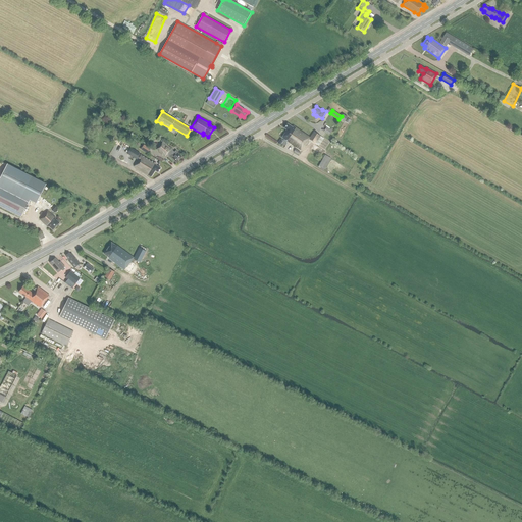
[(323,139),(319,136),(320,136),(314,132),(310,138),(293,126),(293,127),(288,123),(284,128),(286,129),(281,138),(284,140),(282,141),(280,140),(278,143),(280,145),(281,143),(285,146),(286,144),(285,144),(286,142),(300,150),(303,146),(304,147),(309,139),(315,143),(318,146),(323,139)]
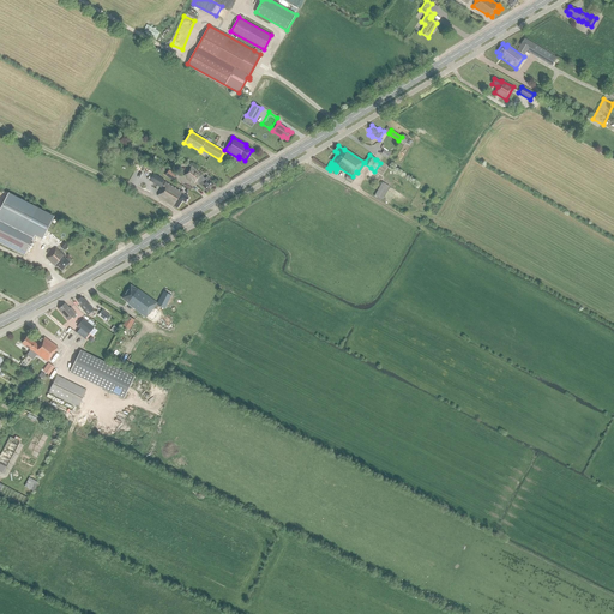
[(208,191),(214,185),(209,180),(208,178),(205,179),(202,175),(191,167),(182,176),(193,185),(197,181),(199,184),(202,187),(203,186),(208,191)]
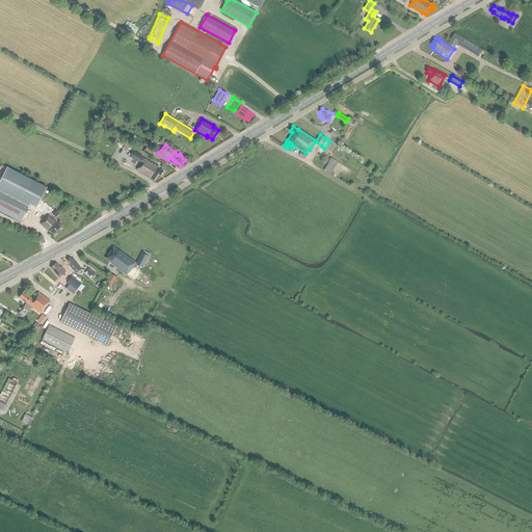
[(153,151),(145,147),(144,149),(142,152),(143,152),(143,153),(150,156),(153,151)]
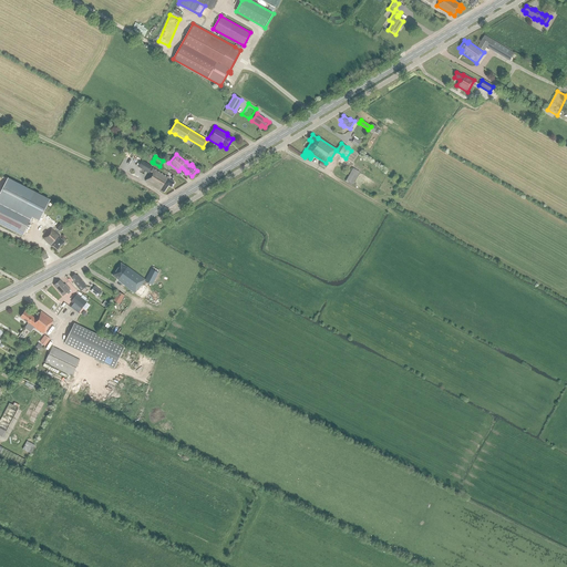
[(168,185),(172,187),(174,183),(168,179),(172,175),(168,173),(167,176),(153,168),(151,167),(152,166),(142,161),(140,158),(136,164),(138,166),(138,167),(150,174),(147,176),(148,177),(145,181),(164,193),(168,185)]
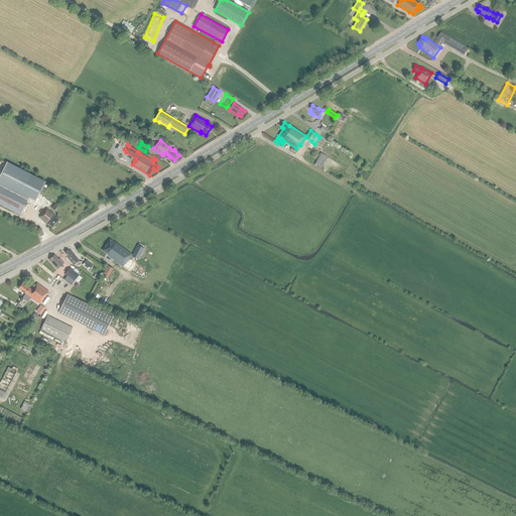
[(319,152),(314,164),(321,167),(327,155),(319,152)]
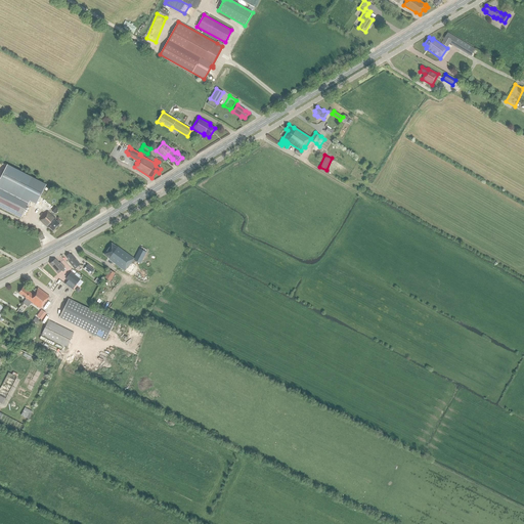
[(0,208),(20,219),(30,201),(37,204),(46,185),(32,178),(7,166),(0,178),(0,208)]
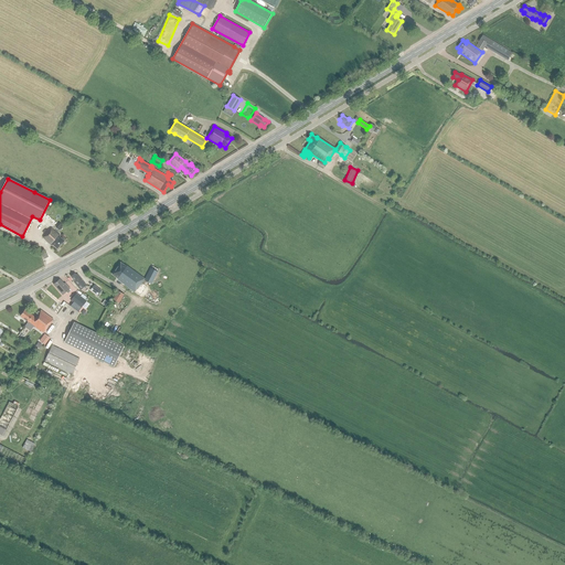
[(52,244),(53,245),(57,249),(64,242),(59,236),(60,235),(52,228),(43,238),(51,245),(52,244)]
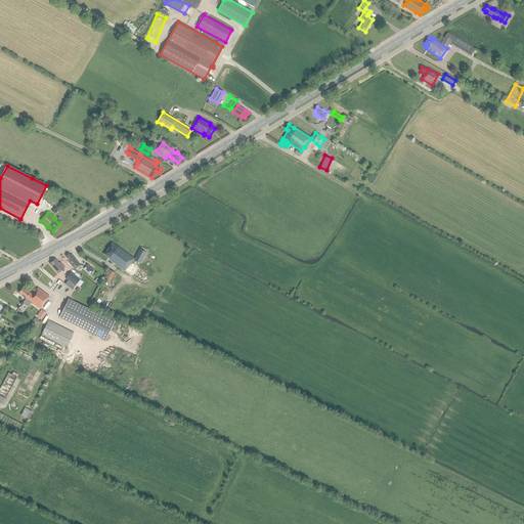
[(128,267),(131,263),(133,264),(135,261),(140,264),(147,250),(140,247),(134,259),(116,246),(116,247),(112,244),(103,254),(110,259),(108,259),(125,271),(127,267),(128,267)]
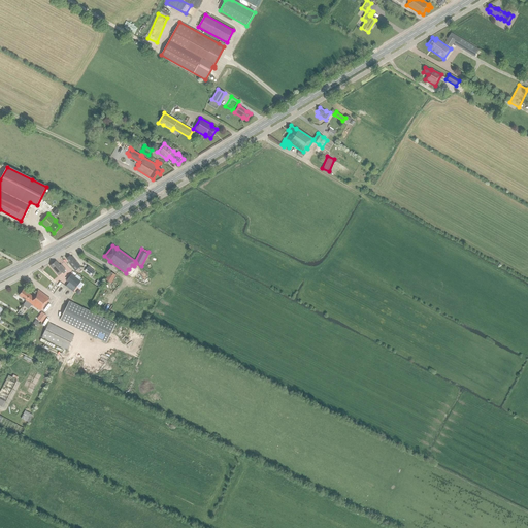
[(69,263),(75,271),(80,266),(72,256),(71,257),(70,256),(66,259),(69,263)]
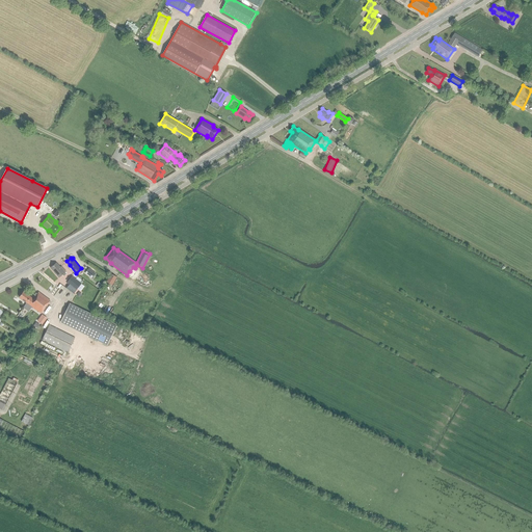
[(64,272),(65,271),(61,266),(60,267),(56,263),(50,268),(59,277),(62,274),(63,276),(67,273),(64,272)]
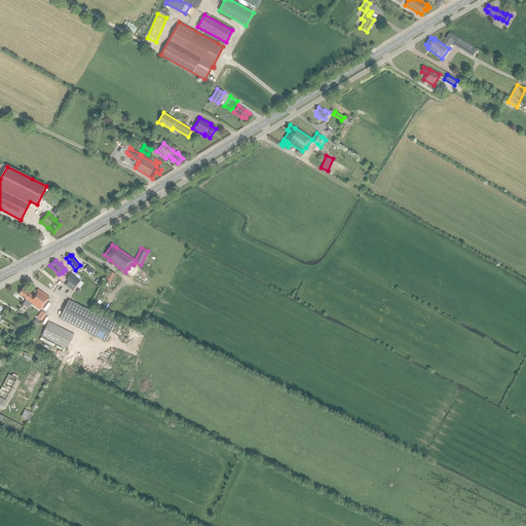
[(111,283),(115,274),(110,271),(105,279),(111,283)]
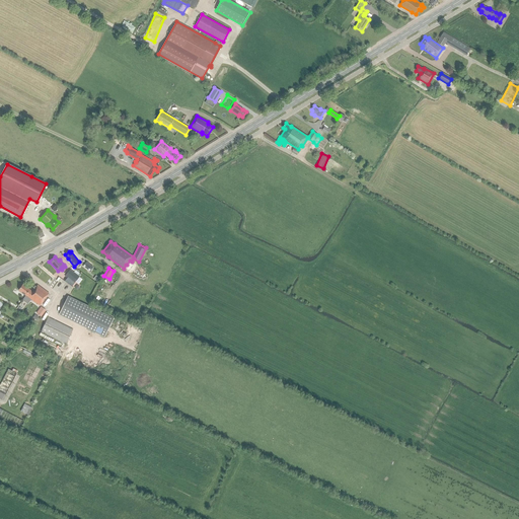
[(65,276),(74,283),(79,277),(70,270),(65,276)]
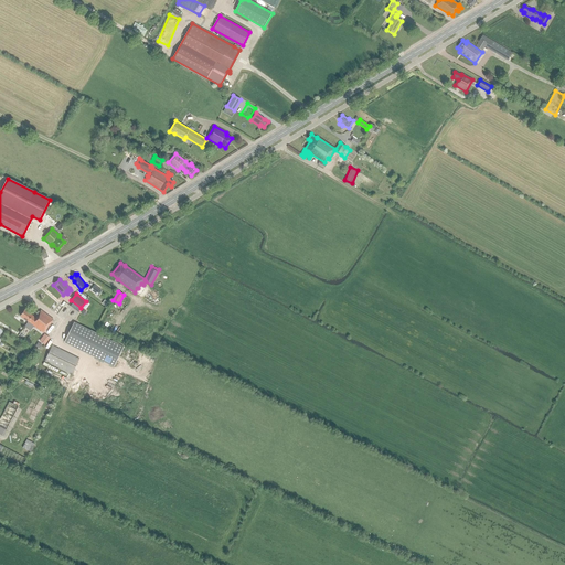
[(33,316),(24,310),(20,316),(29,322),(29,321),(31,323),(43,333),(53,320),(41,310),(35,318),(33,316)]
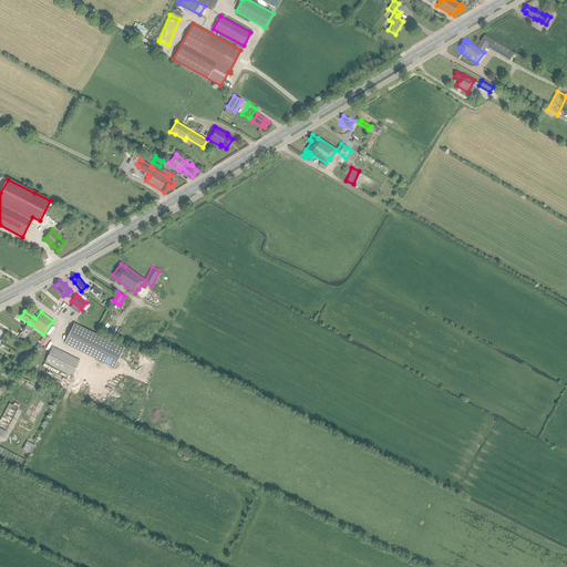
[(124,348),(74,323),(64,343),(114,368),(124,348)]
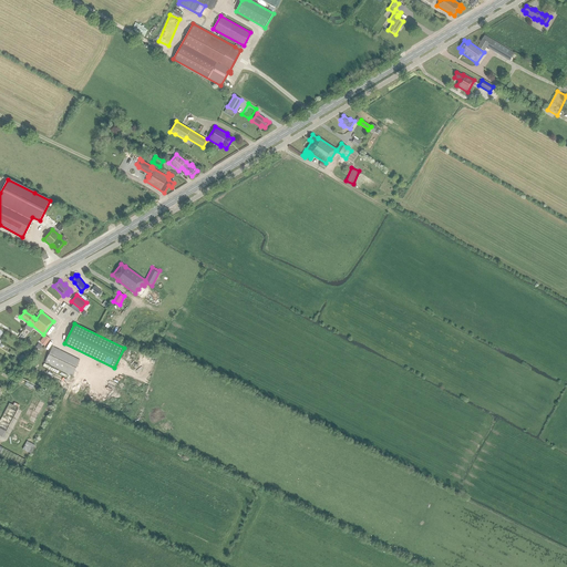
[(47,333),(41,342),(48,346),(52,338),(47,333)]
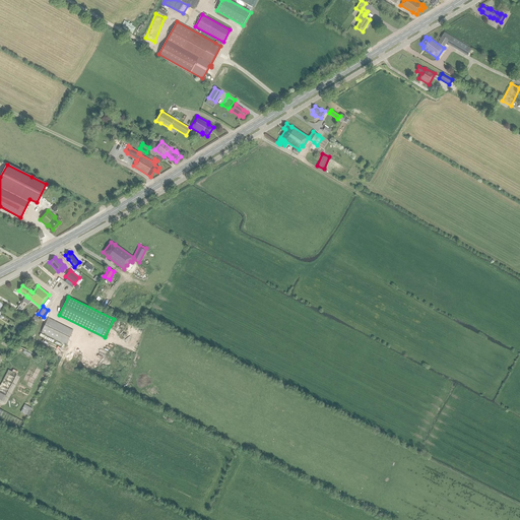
[(66,344),(73,330),(48,318),(41,332),(66,344)]
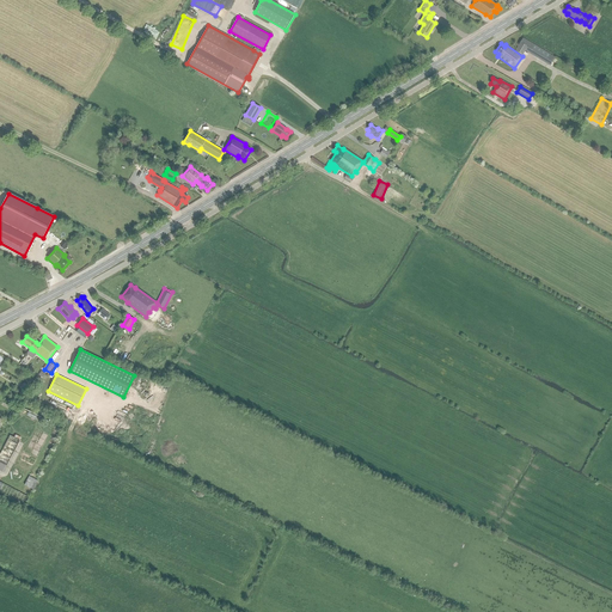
[(0,470),(4,472),(19,440),(14,438),(10,435),(0,453),(0,470)]
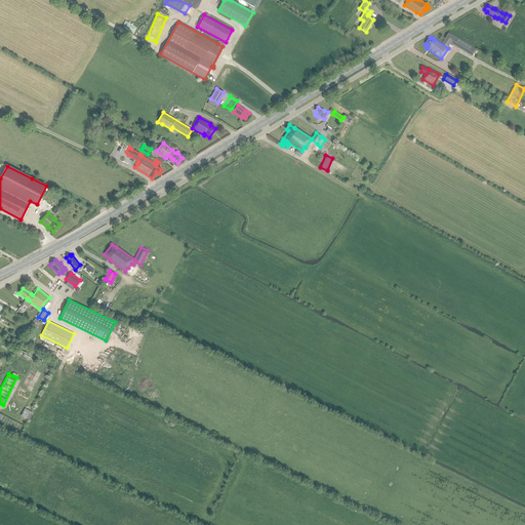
[(21,416),(26,418),(28,419),(32,412),(25,408),(21,416)]
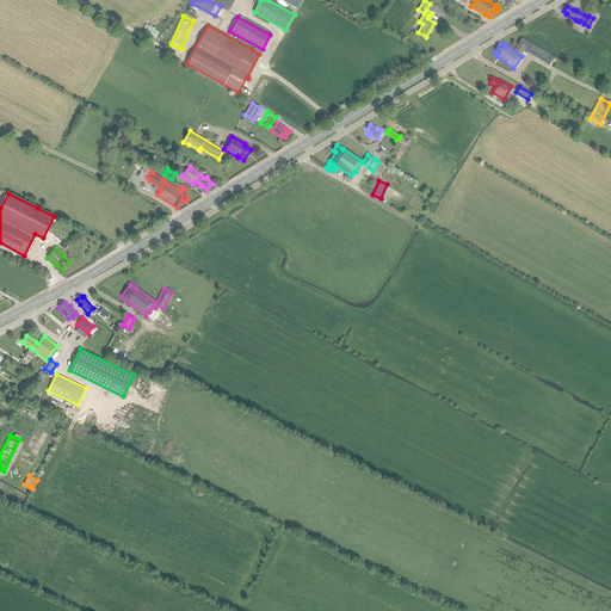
[(0,489),(25,504),(29,497),(0,481),(0,489)]
